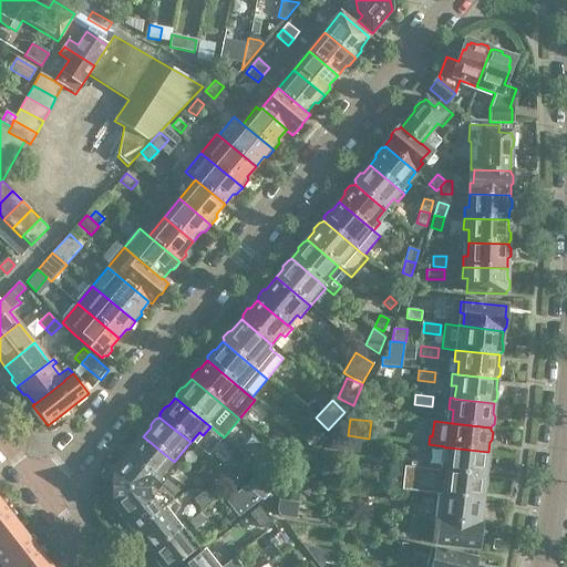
[(310,445),(322,432),(315,425),(302,439),(310,445)]
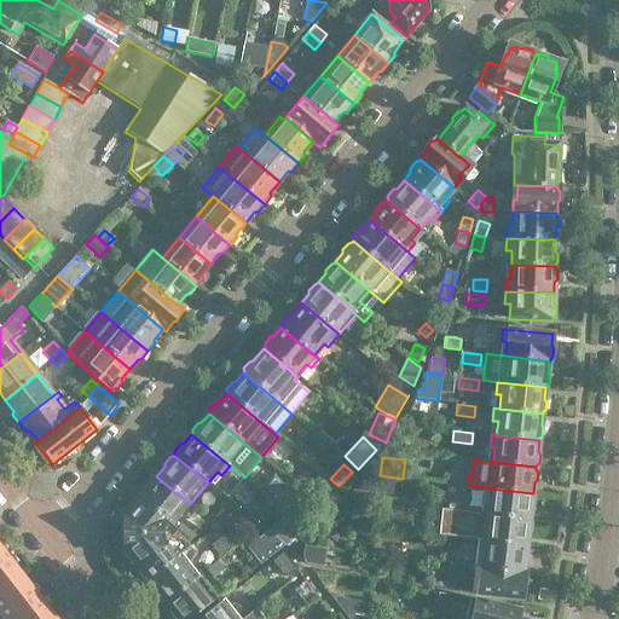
[(447,485),(466,487),(468,475),(449,473),(447,485)]
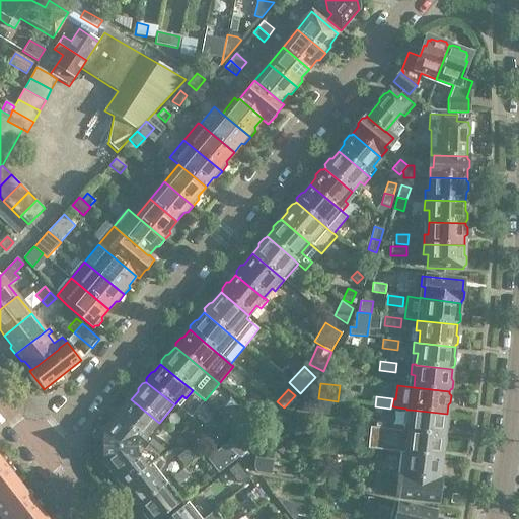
[(329,415),(331,400),(318,398),(311,397),(310,413),(329,415)]
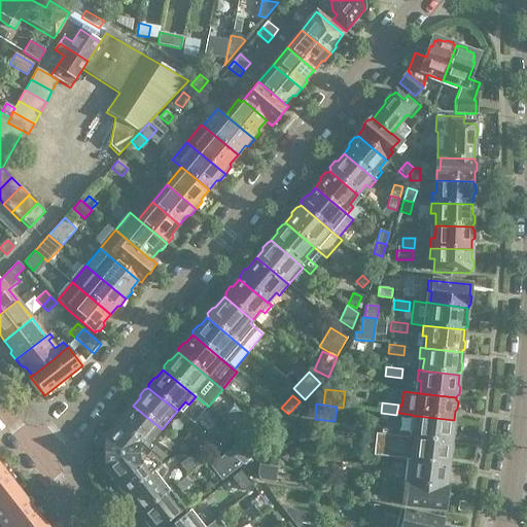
[(146,448),(162,429),(133,406),(132,407),(129,408),(125,413),(125,416),(118,424),(146,448)]
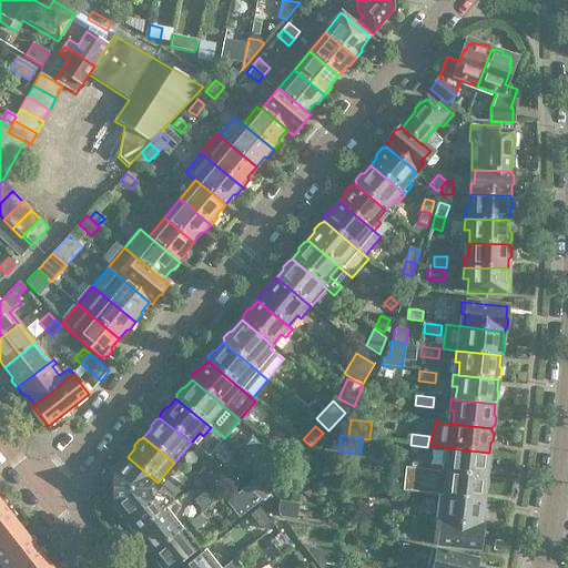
[(442,473),(446,473),(486,477),(487,466),(490,465),(490,457),(489,455),(489,453),(449,448),(448,462),(443,460),(442,473)]
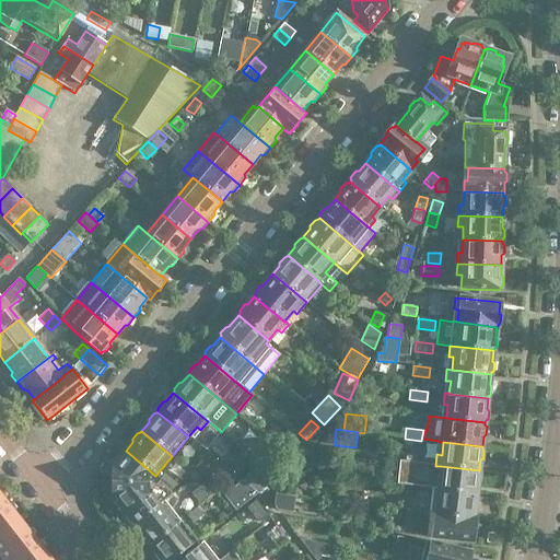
[(271,462),(280,451),(270,443),(255,461),(257,463),(257,464),(277,479),(282,471),(279,469),(271,462)]
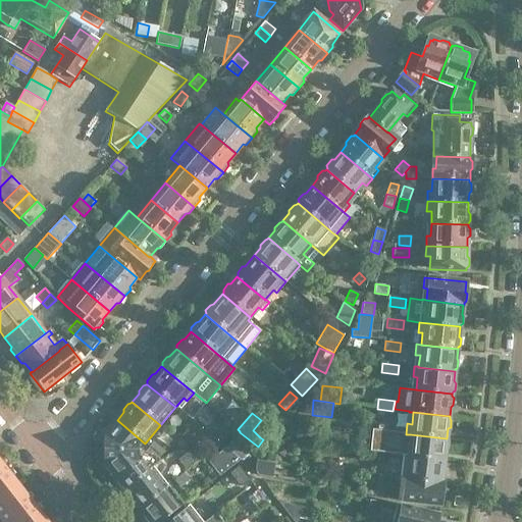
[(103,436),(103,450),(139,451),(145,453),(150,448),(149,448),(145,444),(117,420),(115,422),(114,421),(105,432),(103,436)]
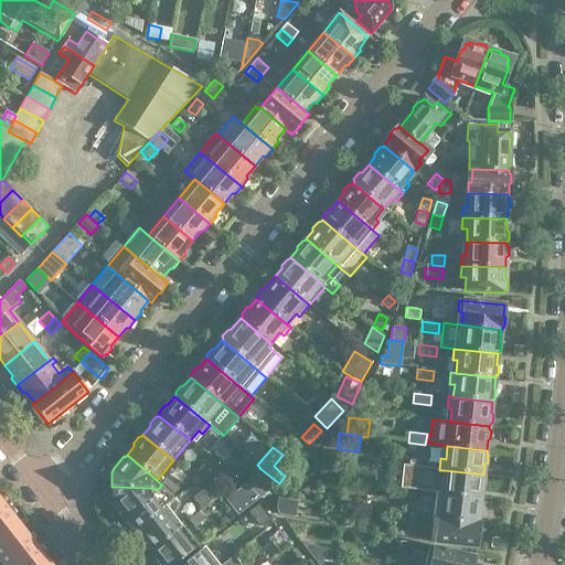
[(424,457),(407,455),(405,466),(423,467),(424,457)]
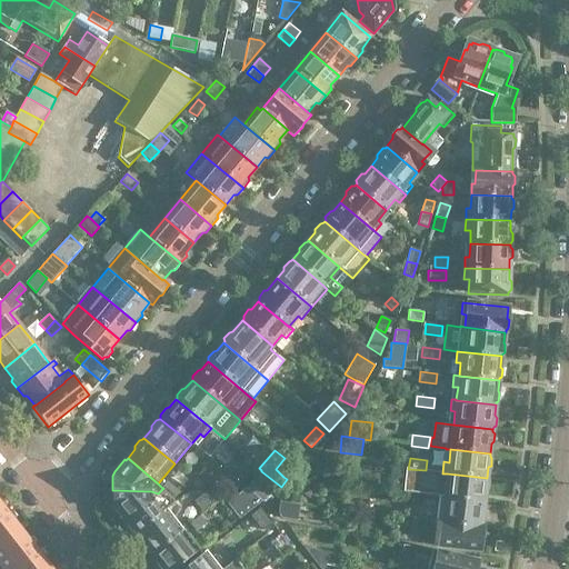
[(487,479),(487,478),(447,473),(446,486),(441,486),(439,497),(445,498),(445,497),(485,502),(486,491),(488,489),(489,482),(487,479)]
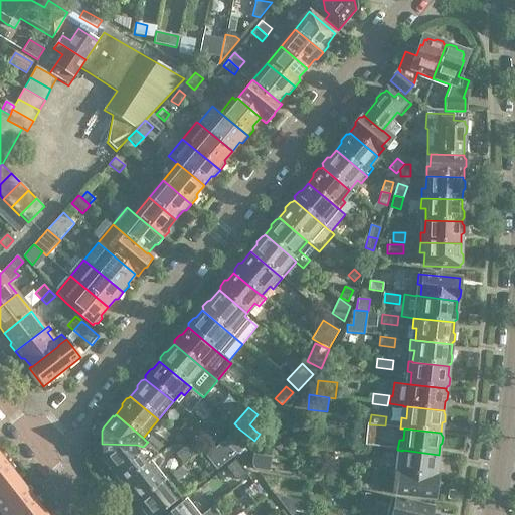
[(151,437),(147,442),(148,442),(159,450),(163,446),(151,437)]
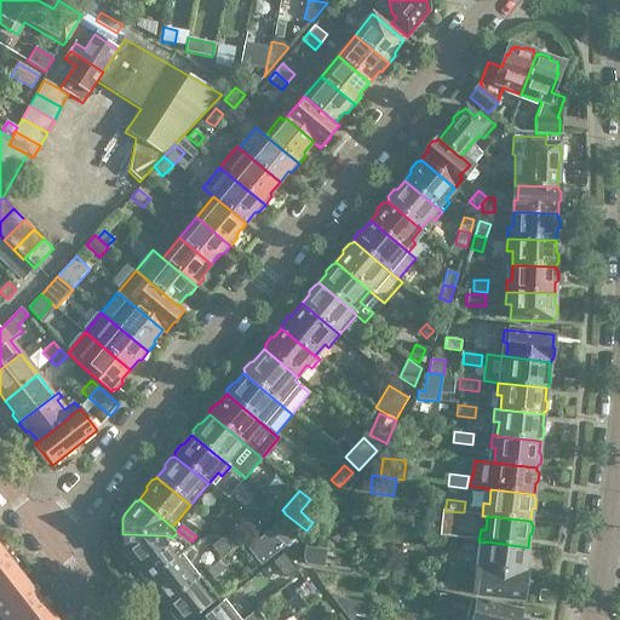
[(463,528),(443,527),(442,538),(460,539),(463,528)]
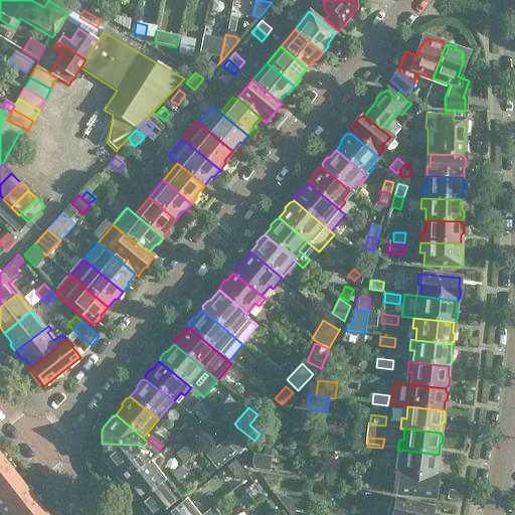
[(223,443),(206,457),(216,471),(237,455),(223,443)]
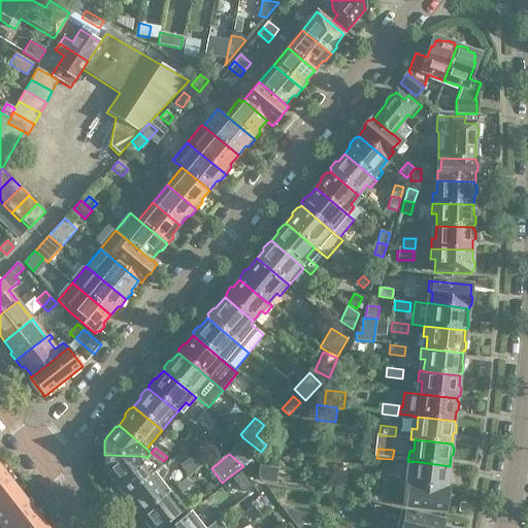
[(146,459),(146,458),(140,456),(104,455),(104,468),(106,473),(116,485),(125,495),(154,472),(155,473),(162,467),(160,464),(146,459)]
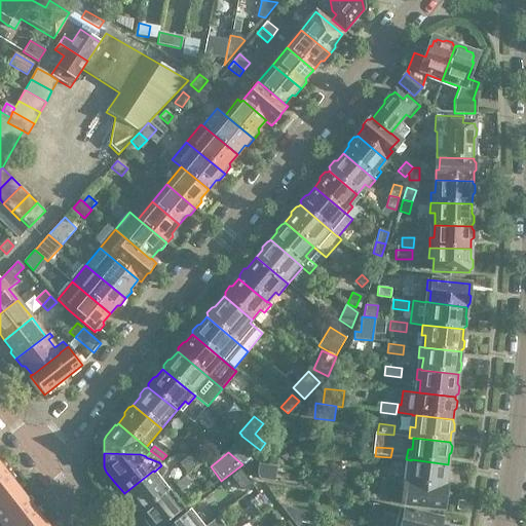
[(196,455),(186,463),(191,470),(201,462),(196,455)]
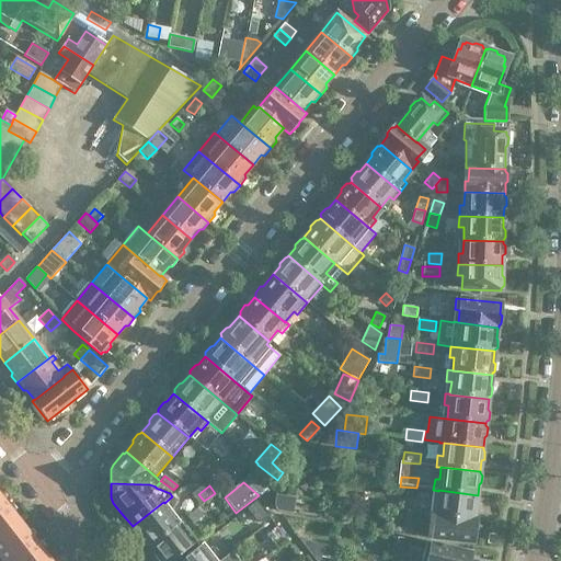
[(431,514),(435,515),(435,514),(474,518),(476,508),(478,506),(479,500),(477,496),(478,495),(438,490),(438,491),(436,503),(432,503),(431,514)]
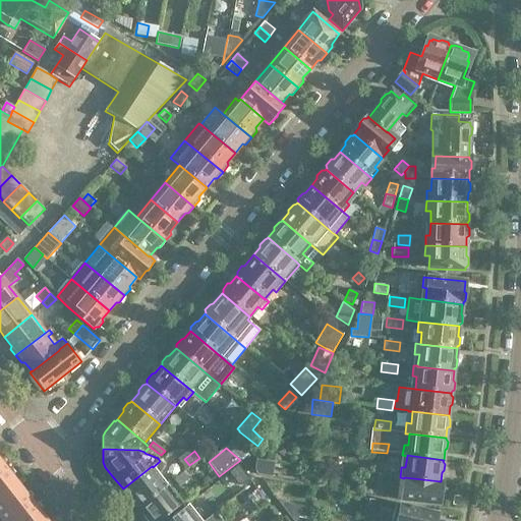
[(270,476),(273,462),(273,461),(256,458),(254,470),(256,474),(270,476)]
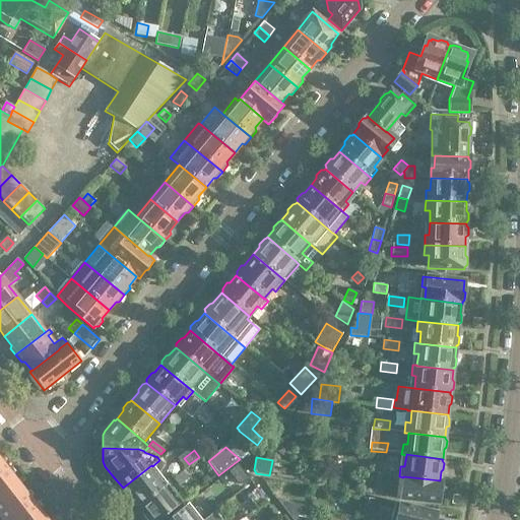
[(385,465),(369,463),(368,472),(384,474),(385,465)]
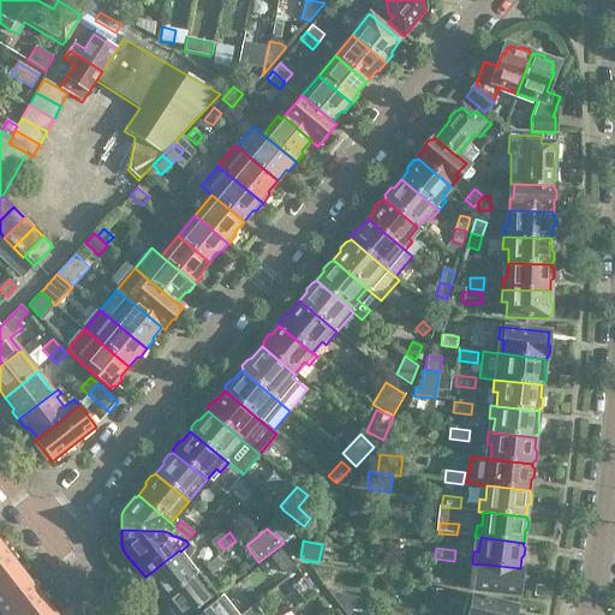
[(0,587),(22,572),(6,550),(0,555),(0,587)]
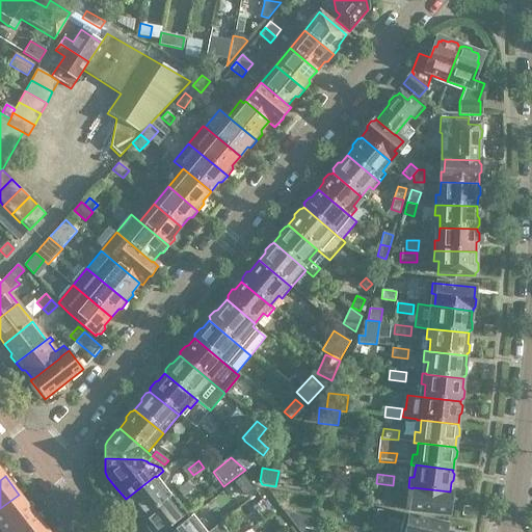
[(170,496),(156,477),(155,476),(126,499),(133,508),(132,511),(137,517),(140,517),(141,519),(170,496)]
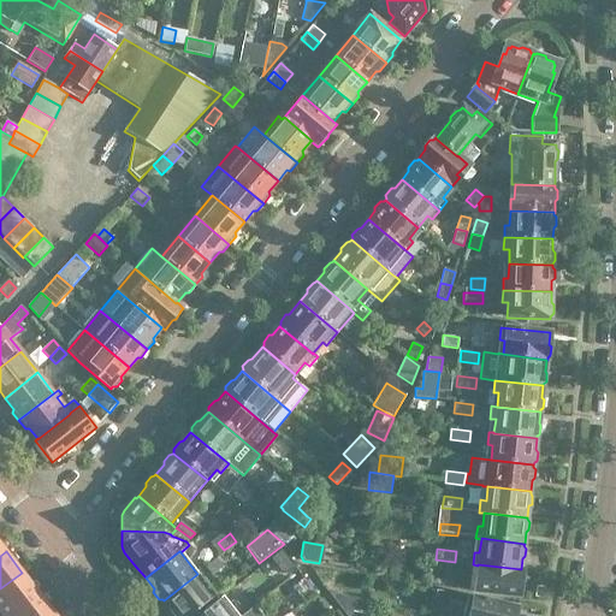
[(282,551),(272,558),(285,575),(295,568),(282,551)]
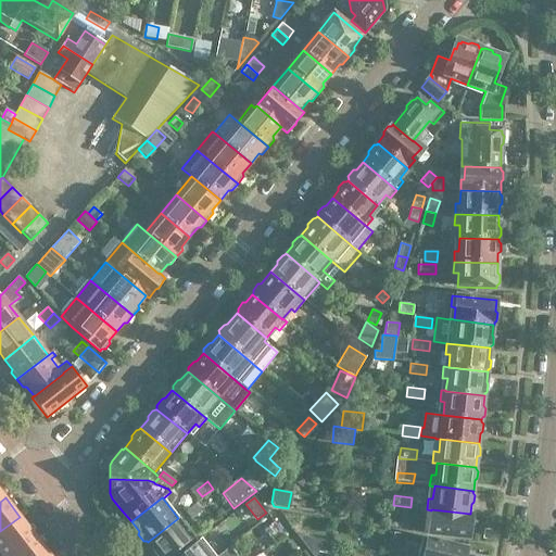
[(471,514),(470,514),(431,509),(431,510),(430,522),(426,522),(424,533),(468,539),(469,528),(472,526),(472,519),(471,516),(471,514)]
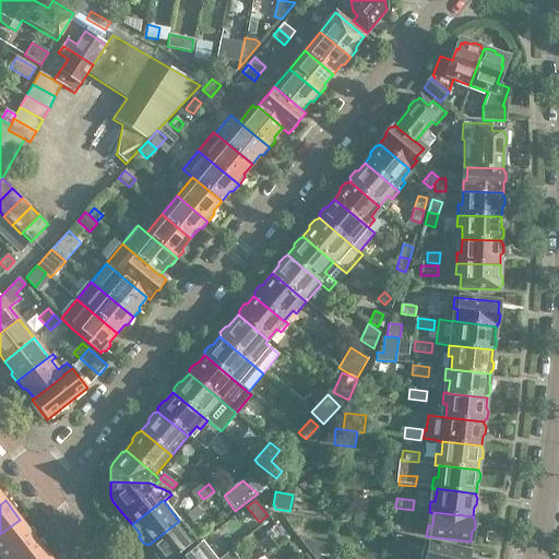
[(0,555),(2,558),(0,558),(7,558),(34,537),(20,520),(0,534),(0,555)]
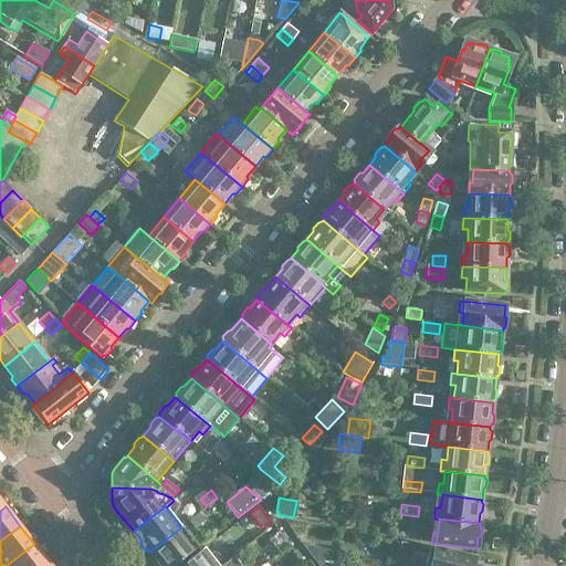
[(175,565),(198,548),(181,527),(150,552),(157,561),(157,564),(158,565),(175,565)]
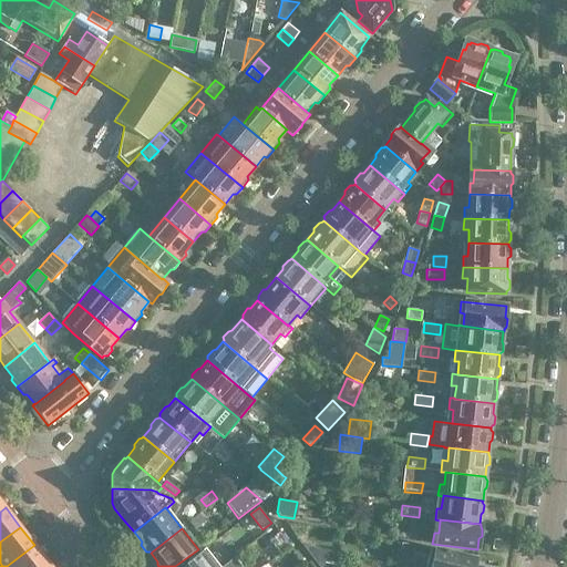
[(418,529),(400,528),(399,538),(416,540),(418,529)]
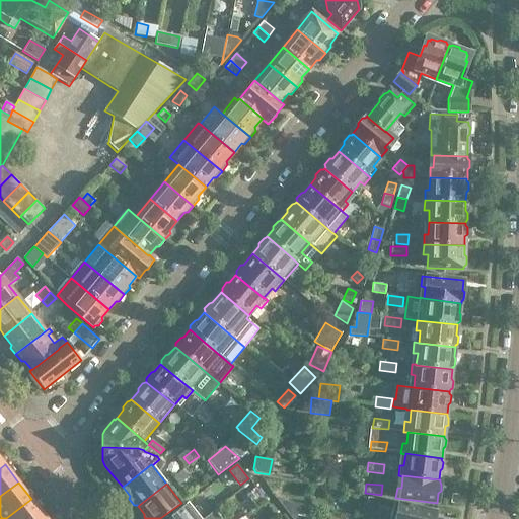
[(246,495),(256,508),(267,500),(256,487),(246,495)]
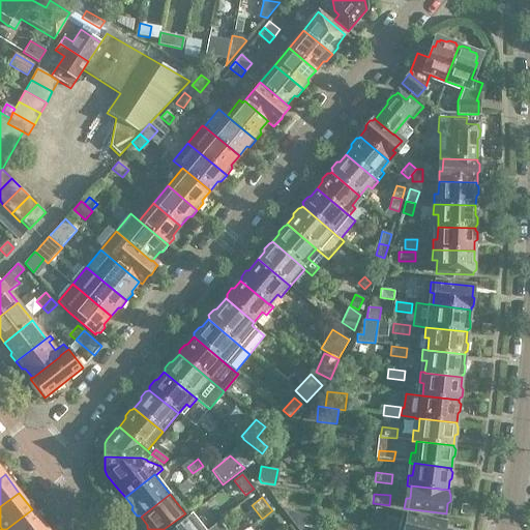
[(388,511),(372,507),(370,517),(386,521),(388,511)]
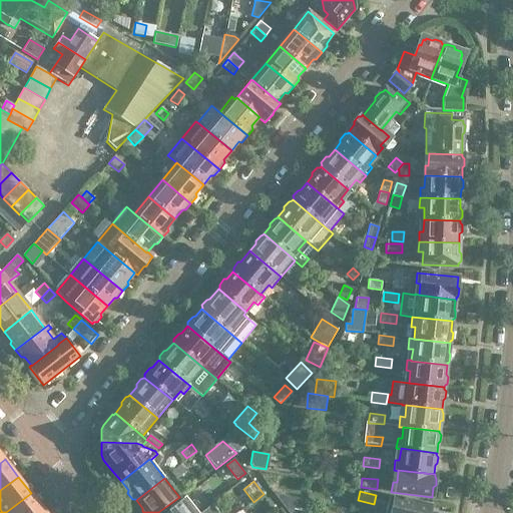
[(42,512),(45,511),(31,493),(6,512),(42,512)]
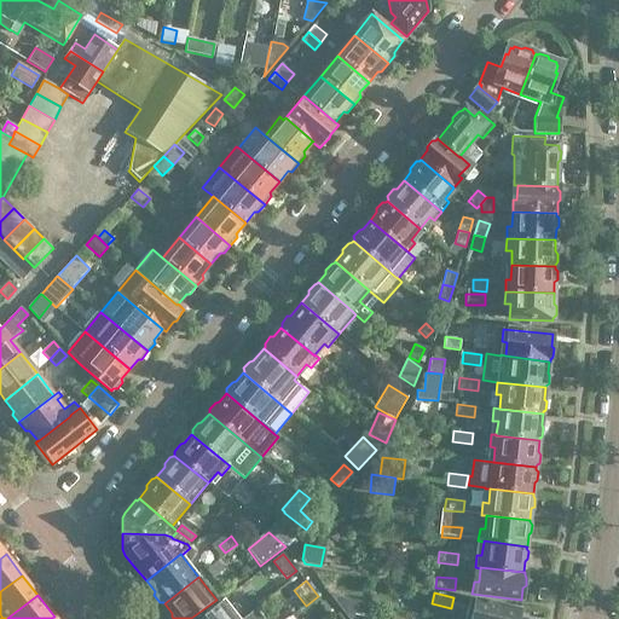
[(348,618),(374,618),(376,607),(331,596),(348,618)]
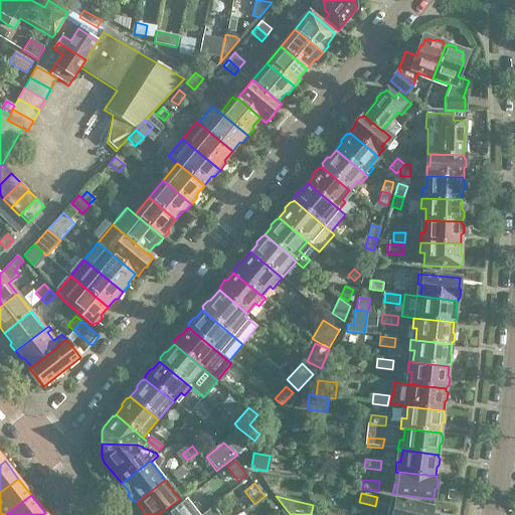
[(393,510),(392,514),(431,514),(433,508),(392,498),(389,509),(393,510)]
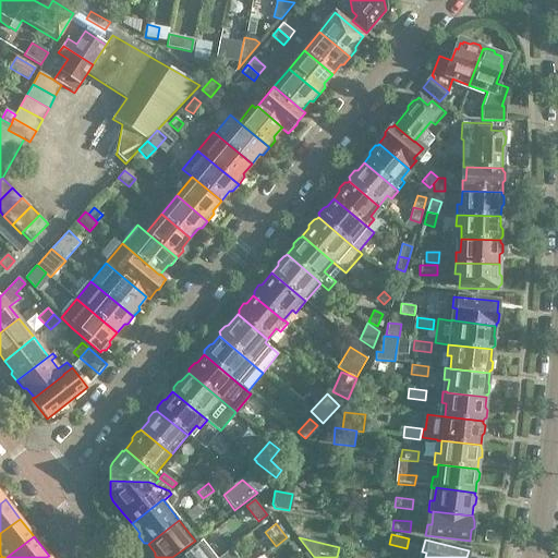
[(215,557),(202,541),(180,557),(215,557)]
